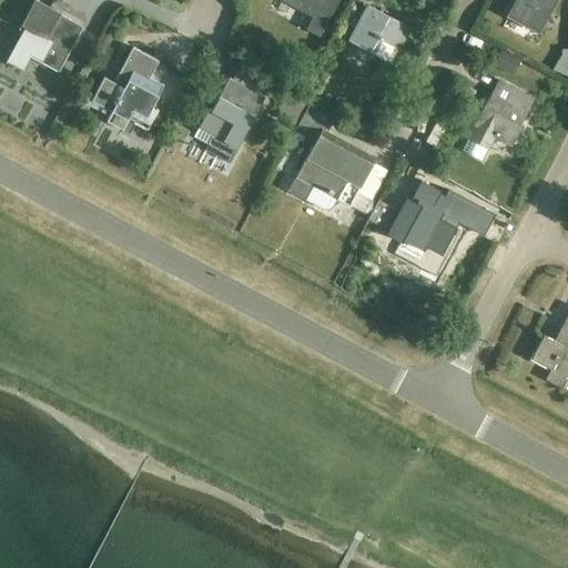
[(82,27),(44,6),(34,0),(32,0),(18,28),(22,30),(4,62),(21,71),(30,53),(59,69),(82,27)]
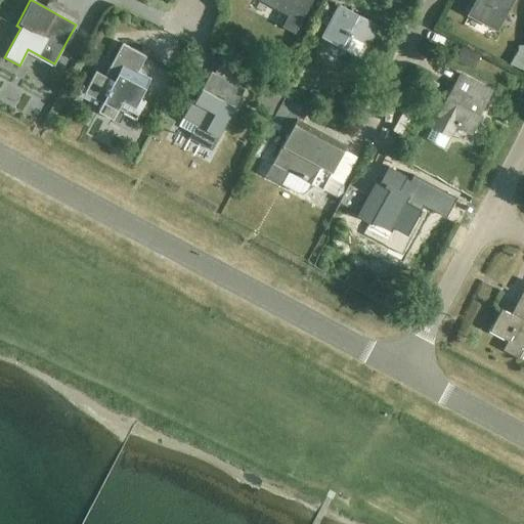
[(260,0),(277,9),(278,7),(290,13),(281,28),(294,34),(312,0),(260,0)]
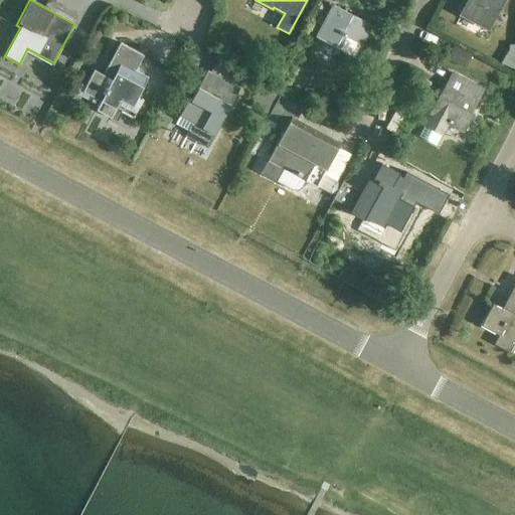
[(467,0),(461,14),(487,28),(501,0),(467,0)]
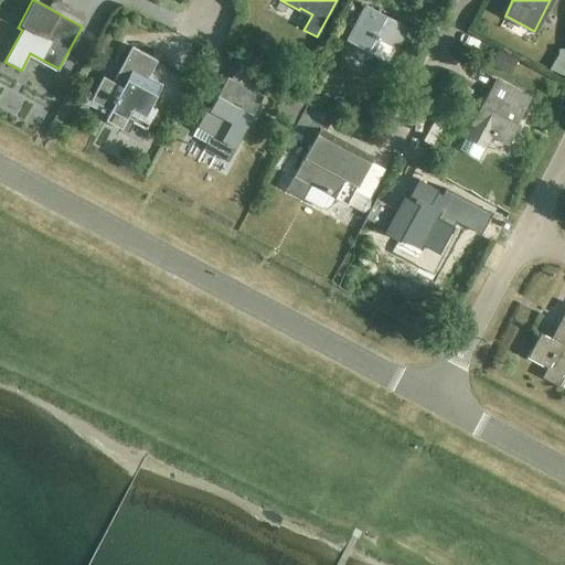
[(406,28),(366,6),(348,41),(387,63),(406,28)]
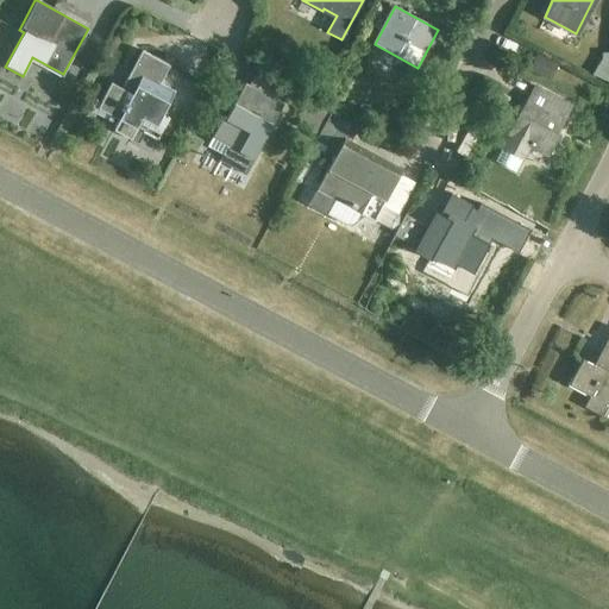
[(174,90),(159,83),(169,64),(143,51),(123,88),(111,82),(99,107),(119,118),(113,129),(131,138),(136,129),(150,136),(174,90)]
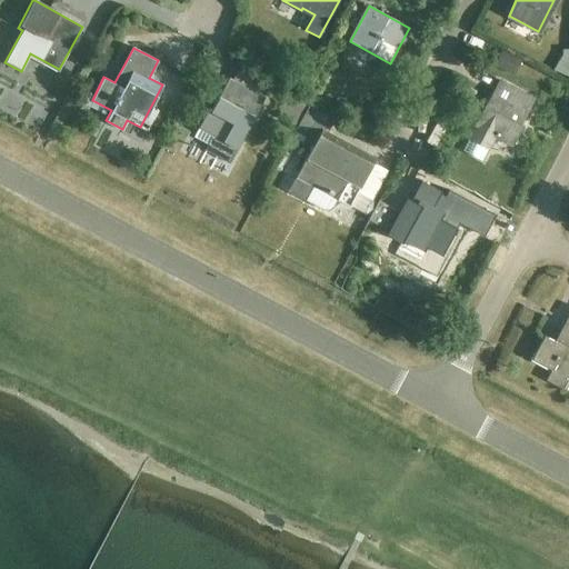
[(561,55),(553,69),(568,76),(568,48),(561,48),(561,55)]
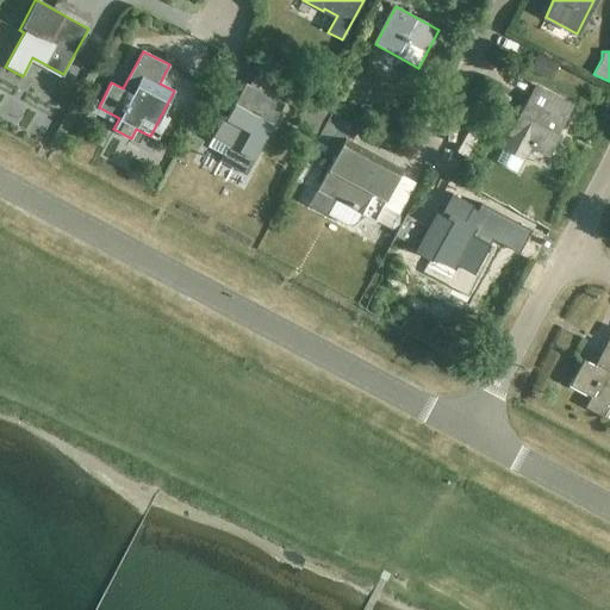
[(530,69),(551,81),(559,66),(539,54),(530,69)]
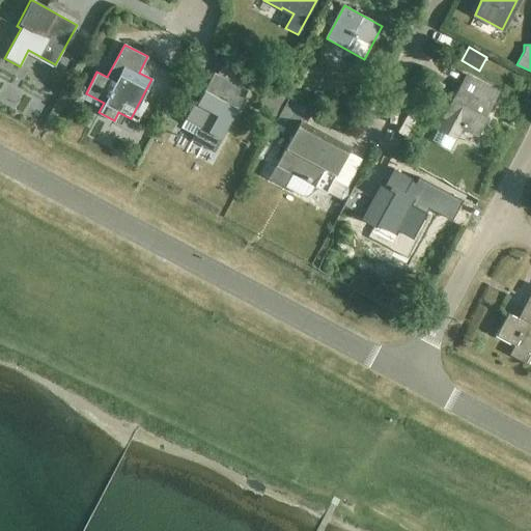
[(485,116),(499,90),(466,73),(443,115),(444,116),(431,140),(449,149),(460,128),(477,136),(487,117),(485,116)]
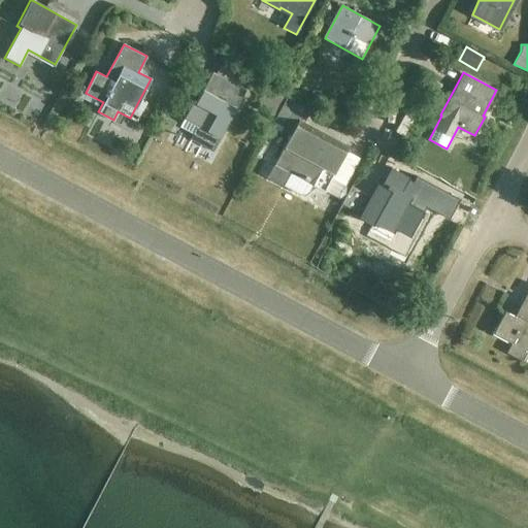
[(190,139),(199,144),(211,152),(244,91),(212,73),(197,102),(194,100),(179,127),(193,133),(190,139)]
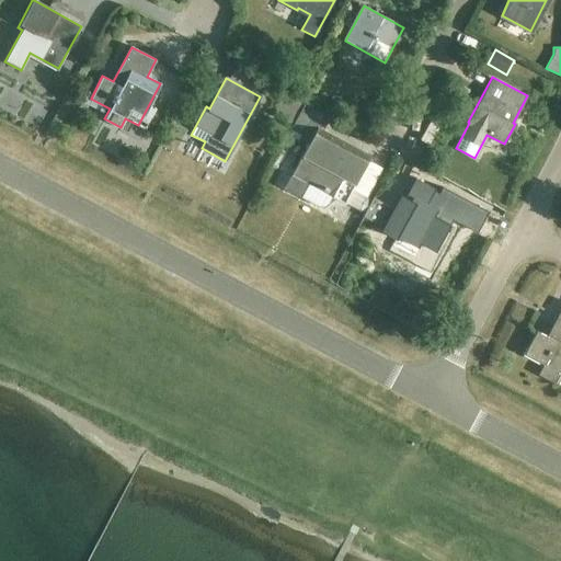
[(459,106),(469,89),(459,83),(449,101),(459,106)]
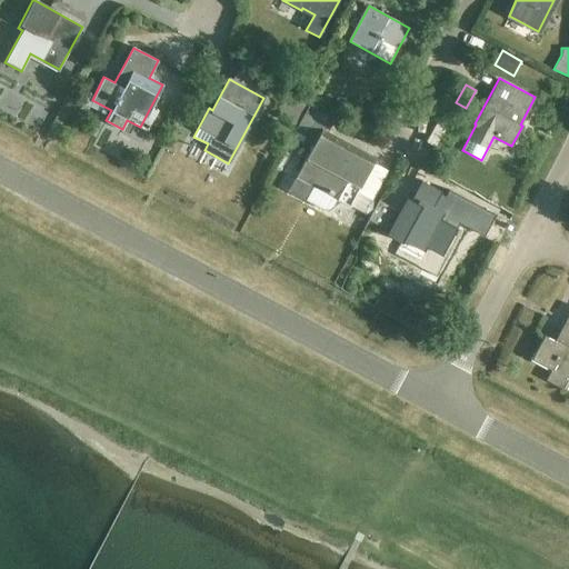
[(373,161),(326,136),(335,119),(308,105),(291,136),(301,141),(303,136),(313,141),(287,190),(323,210),(326,210),(328,209),(330,209),(331,208),(332,206),(337,199),(349,206),(373,161)]
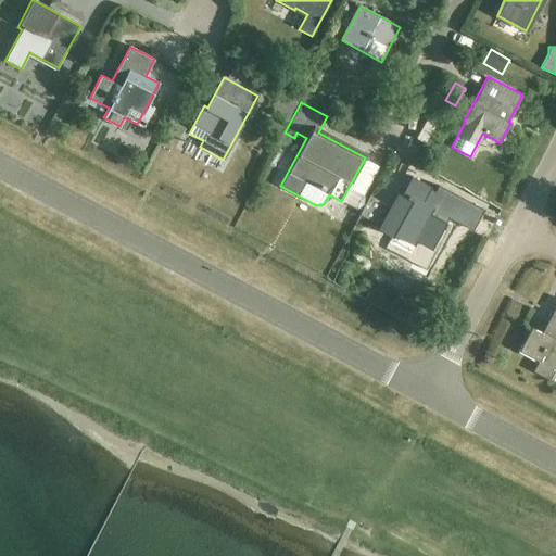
[(273,166),(289,137),(282,134),(267,163),(273,166)]
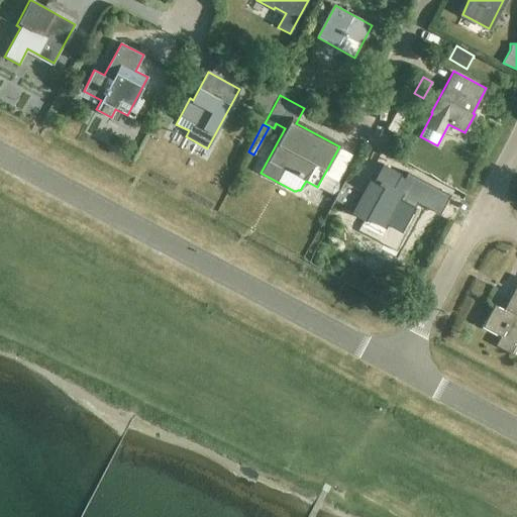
[(368,179),(350,212),(365,221),(366,217),(386,227),(392,217),(410,227),(417,209),(414,209),(420,197),(440,206),(444,199),(447,192),(414,175),(406,189),(414,194),(408,206),(400,202),(404,196),(381,181),(378,184),(368,179)]
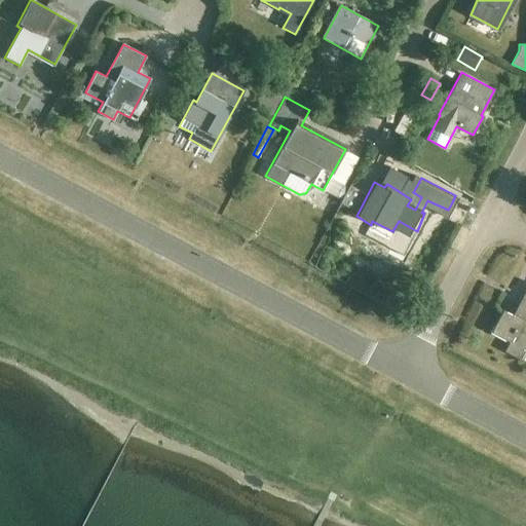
[(338,202),(353,211),(364,193),(348,185),(338,202)]
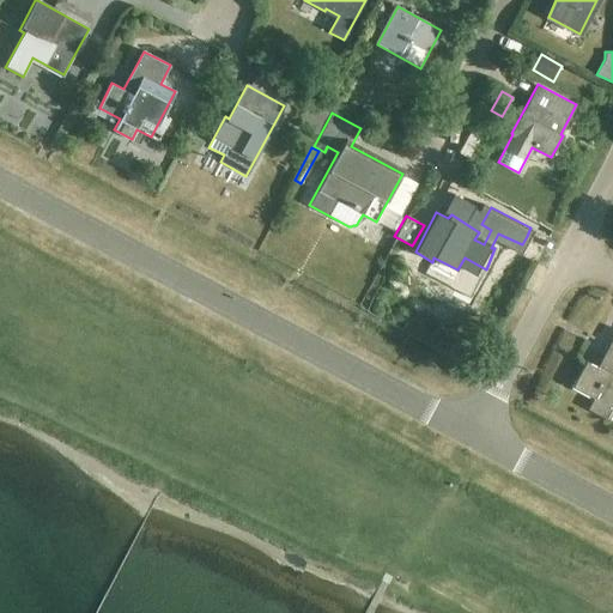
[(530,228),(527,236),(539,242),(545,229),(534,223),(530,228)]
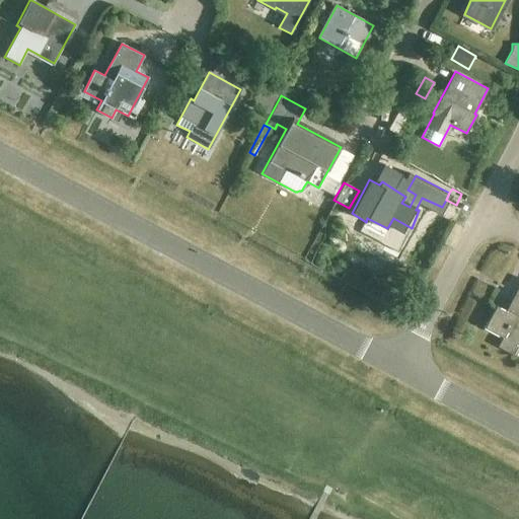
[(511,354),(518,339),(518,286),(505,313),(496,308),(485,328),(504,339),(499,347),(511,354)]
